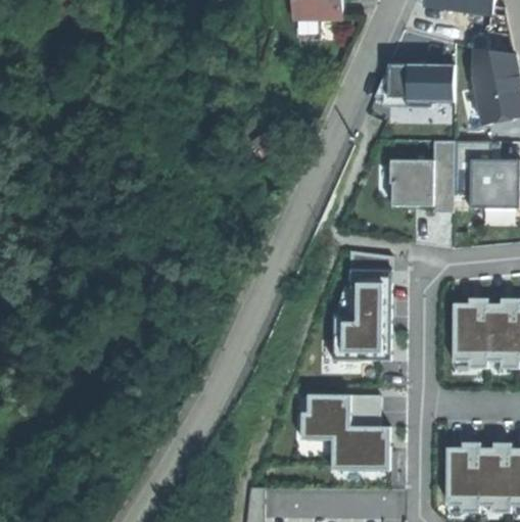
[(293,0),(293,18),(342,18),(342,0),(293,0)]
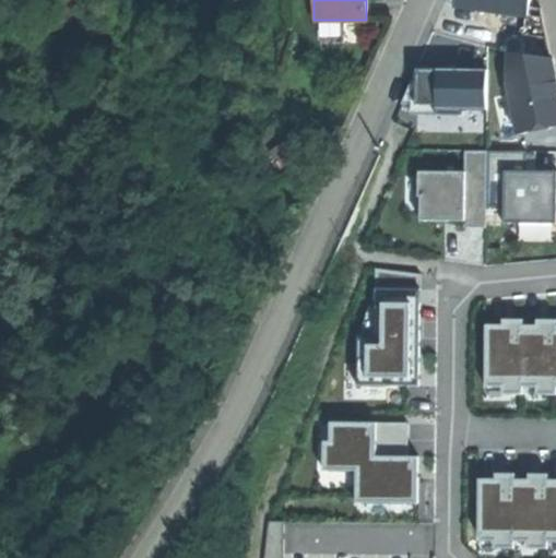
[(505,52),(505,84),(513,133),(549,127),(548,117),(555,115),(555,87),(549,58),(505,52)]
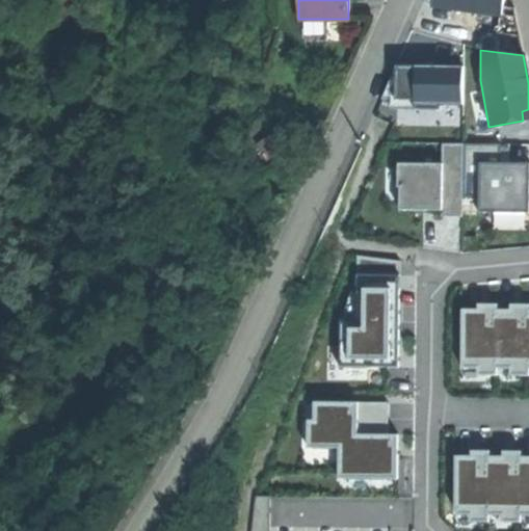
[(463,68),(396,67),(396,71),(395,99),(395,100),(415,100),(415,109),(440,110),(440,105),(461,105),(463,68)]
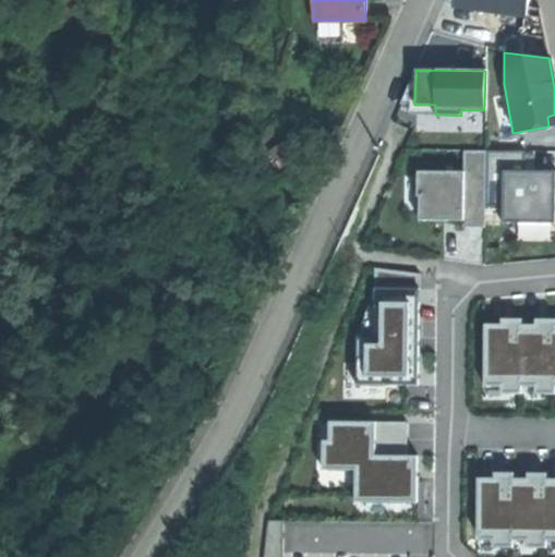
[(400,104),(414,104),(415,74),(413,74),(400,104)]
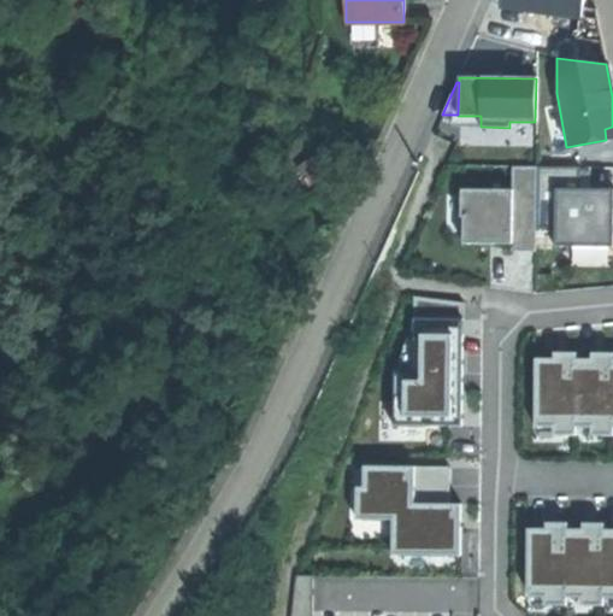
[(510,244),(510,251),(534,251),(534,228),(535,165),(511,165),(511,189),(463,188),(461,217),(461,241),(500,241),(500,244),(510,244)]
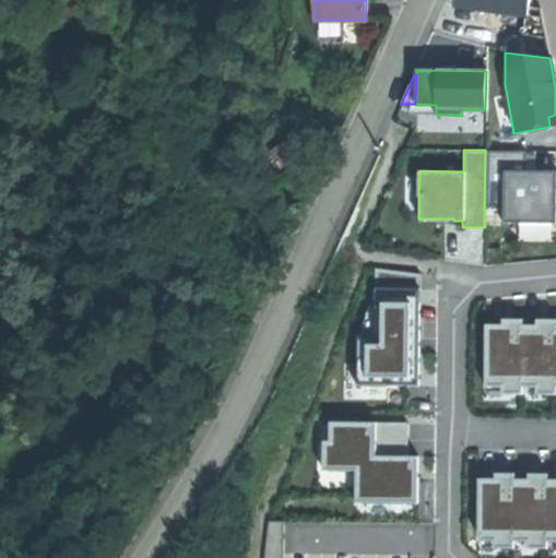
[(555,196),(555,170),(524,170),(524,151),(485,150),(484,206),(501,206),(501,223),(555,224),(555,196)]
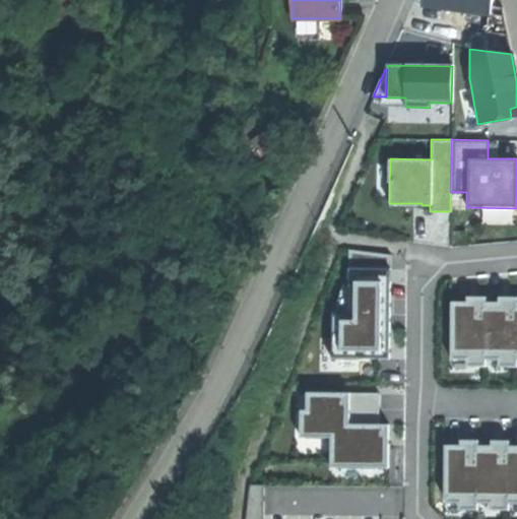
[(389,269),(389,254),(346,249),(346,268),(389,269)]
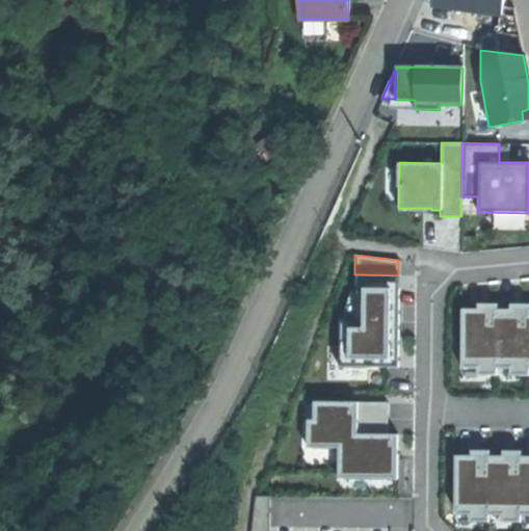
[(397,336),(398,275),(354,274),(354,287),(387,288),(387,336),(397,336)]
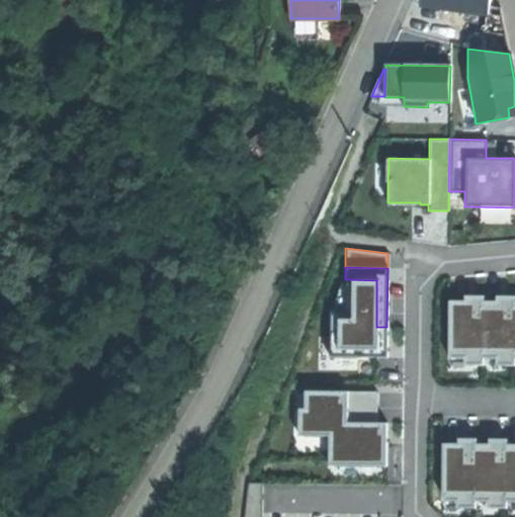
[(376,327),(376,280),(345,279),(345,311),(328,311),(328,356),(387,357),(387,327),(376,327)]
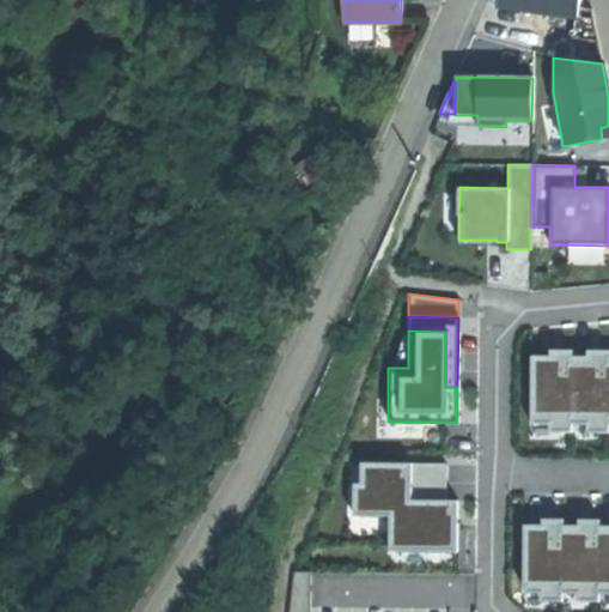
[(571,350),(548,349),(548,356),(550,356),(550,362),(568,362),(568,356),(571,356),(571,350)]
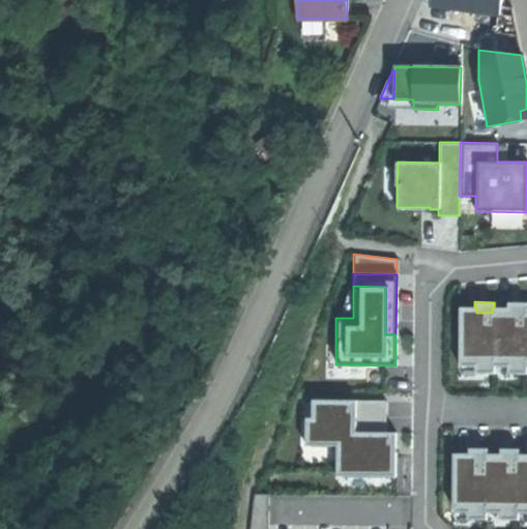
[(526,302),(506,302),(506,307),(508,307),(508,313),(524,313),(524,307),(526,307),(526,302)]
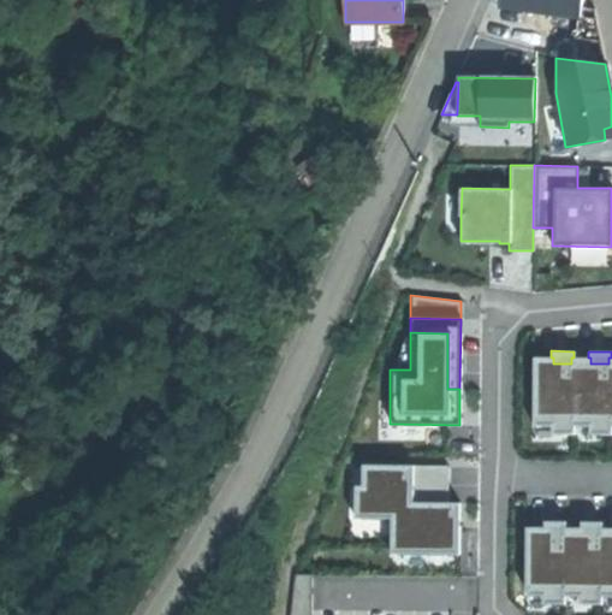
[(532,356),(532,425),(551,425),(559,426),(559,433),(574,433),(574,426),(588,426),(596,426),(596,435),(611,435),(611,426),(611,425),(611,358),(608,358),(608,364),(590,364),(590,358),(588,358),(574,358),(571,358),(571,364),(553,364),(553,358),(551,358),(532,356)]
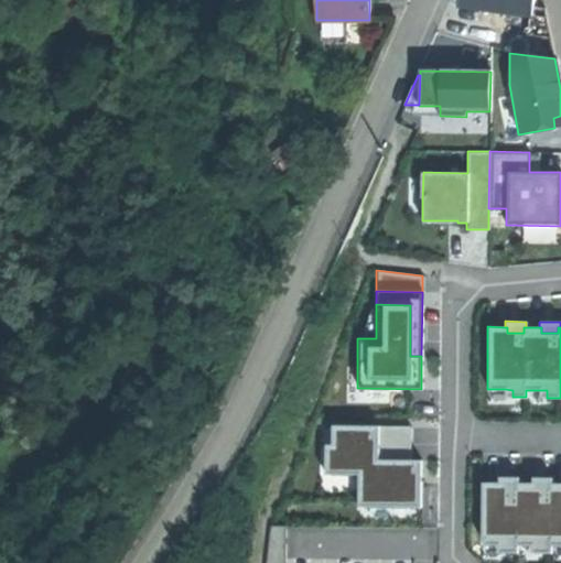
[(356,507),(420,507),(420,459),(409,459),(409,425),(331,425),(330,444),(323,444),(323,474),(357,475),(356,507)]
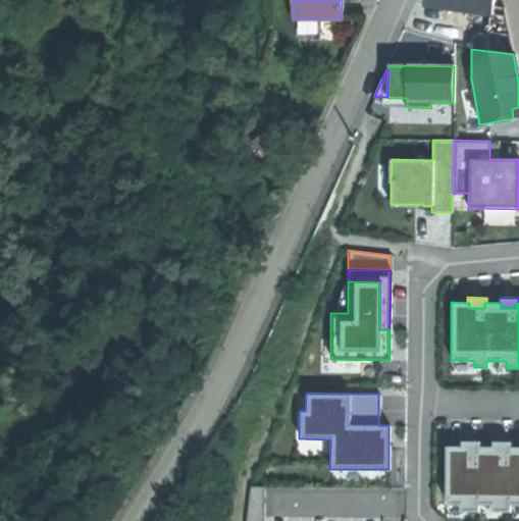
[(478,441),(460,441),(460,447),(462,447),(462,452),(476,452),(476,447),(478,447),(478,441)]
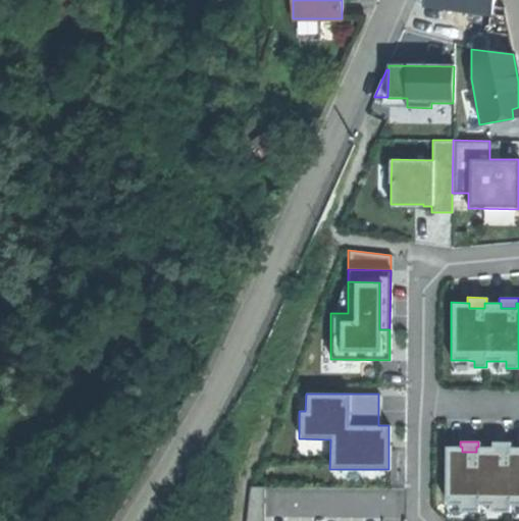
[(510,441),(491,441),(491,447),(494,447),(494,452),(508,452),(508,447),(510,447),(510,441)]
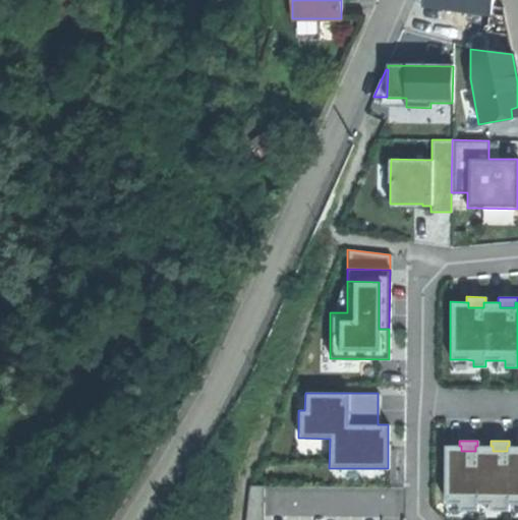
[(444,446),(444,499),(446,499),(446,503),(458,504),(465,504),(465,510),(477,510),(477,504),(488,504),(497,504),(497,511),(508,511),(508,504),(517,504),(517,446),(509,446),(507,446),(507,451),(493,451),(493,446),(491,446),(477,446),(475,446),(475,451),(461,451),(461,446),(459,446),(444,446)]
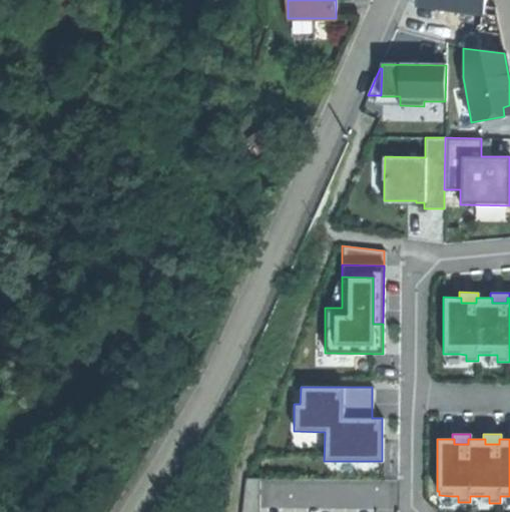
[(243,477),(239,511),(257,511),(258,477),(243,477)]
